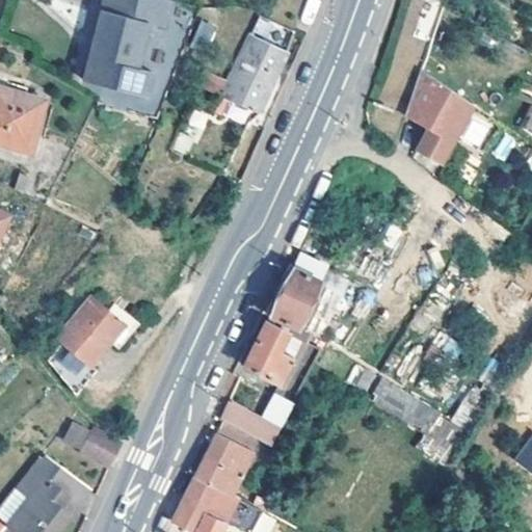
[(170,0),(104,0),(88,76),(106,80),(152,90),(157,69),(151,67),(154,61),(142,59),(152,14),(167,18),(170,0)]
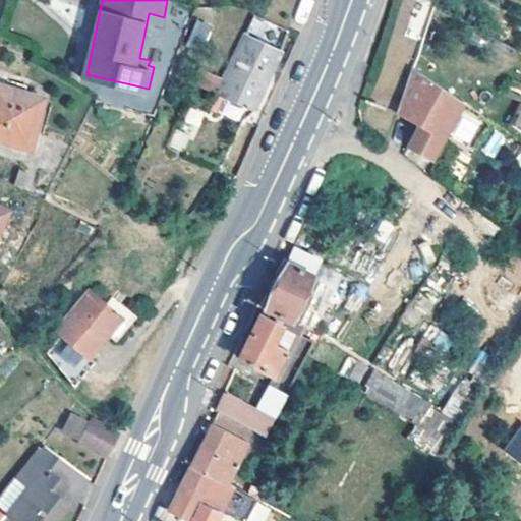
[(395,29),(423,20),(417,0),(397,0),(388,3),(395,29)]
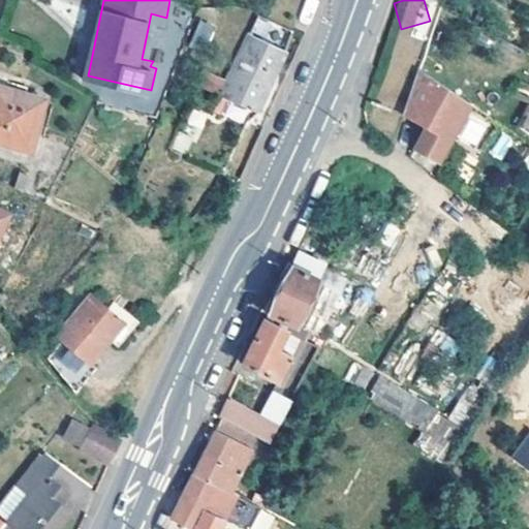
[(212,43),(212,21),(194,21),(194,43),(212,43)]
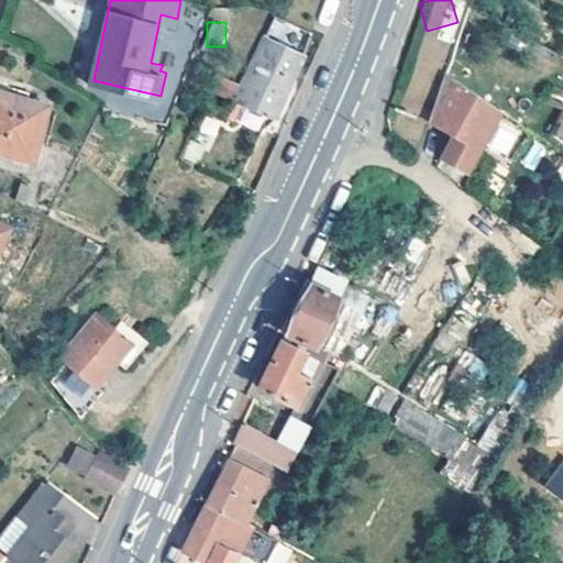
[(301,54),(263,35),(239,86),(218,76),(210,90),(274,119),(283,98),(282,96),(301,54)]
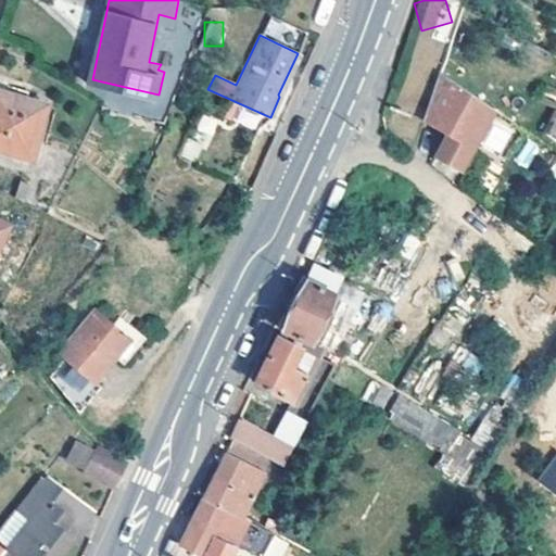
[(446,134),(434,156),(458,171),(492,110),(439,74),(422,121),(446,134)]
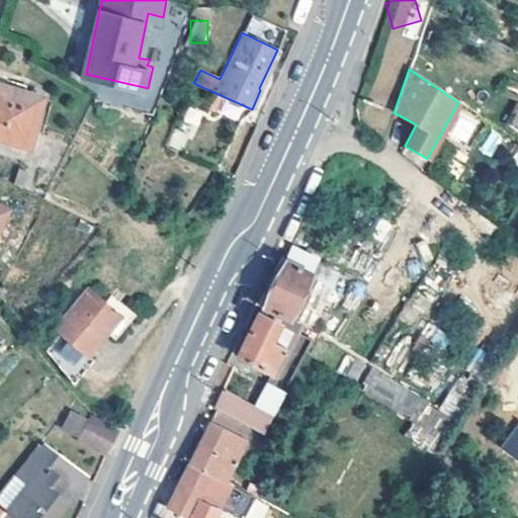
[(41,100),(0,87),(0,138),(27,147),(41,100)]
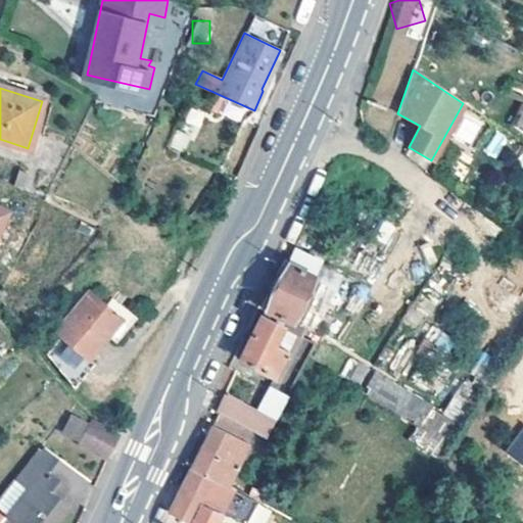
[(480,149),(496,158),(508,137),(491,128),(480,149)]
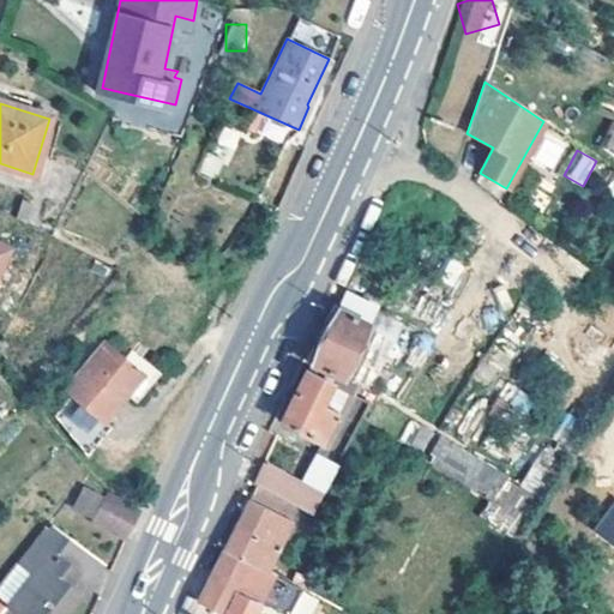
[(308,360),(342,377),(368,323),(362,320),(367,308),(341,296),(324,330),(308,360)]
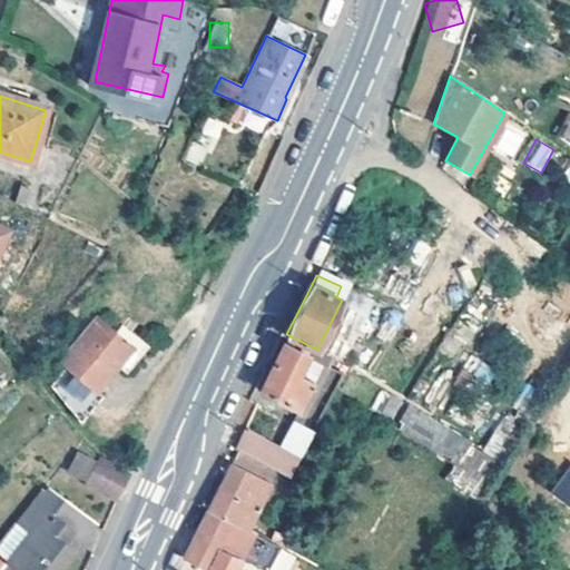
[(131,350),(96,322),(60,364),(65,369),(53,383),(81,422),(101,397),(95,392),(111,373),(131,350)]
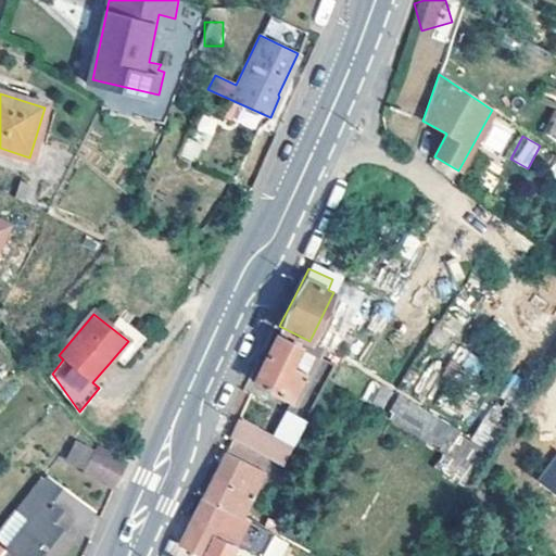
[(321,346),(310,341),(305,350),(276,335),(265,355),(252,380),(288,399),(313,354),(318,356),(319,355),(318,355),(319,352),(321,346)]
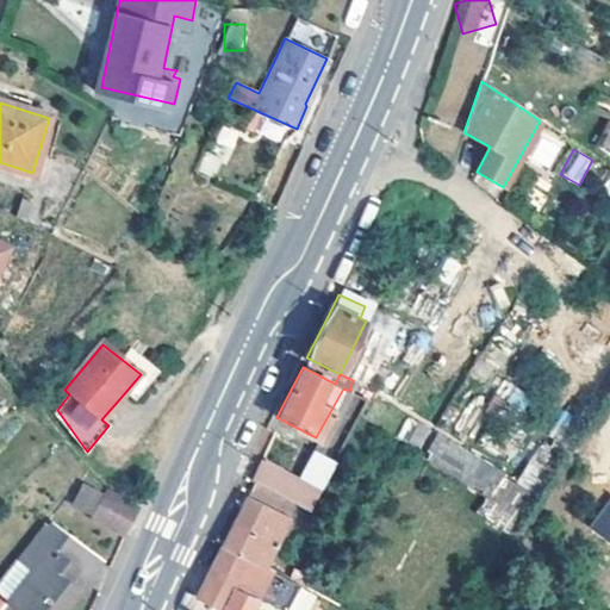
[(362,384),(355,380),(352,387),(359,391),(362,384)]
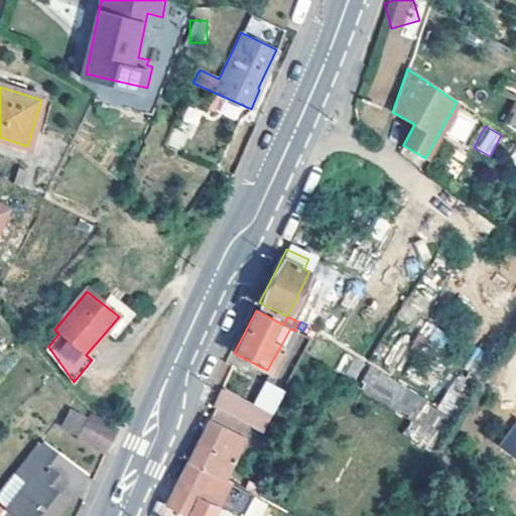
[(422,324),(412,350),(436,359),(446,333),(422,324)]
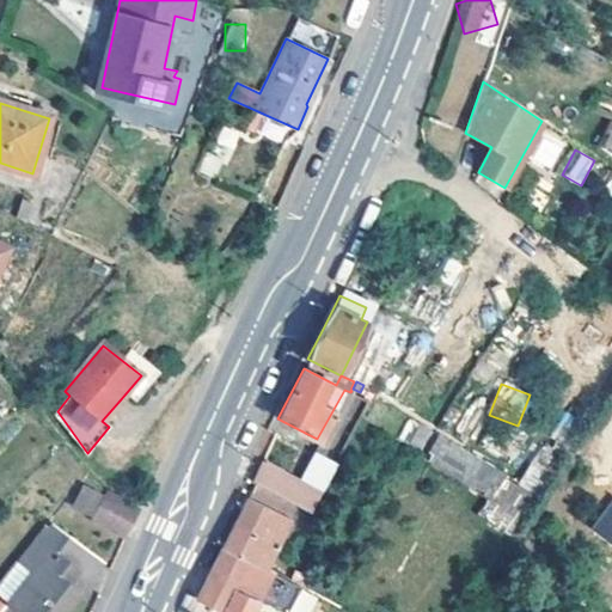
[(428,461),(477,495),(491,472),(444,438),(428,461)]
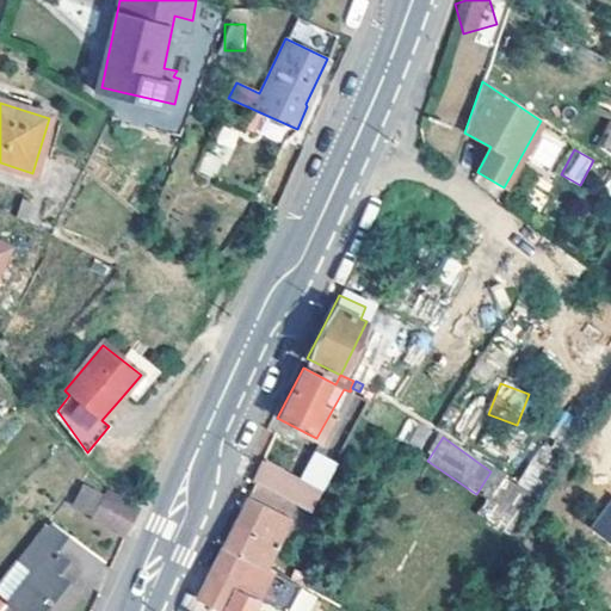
[(338,458),(315,448),(301,479),(261,460),(251,480),(254,482),(310,508),(338,458)]
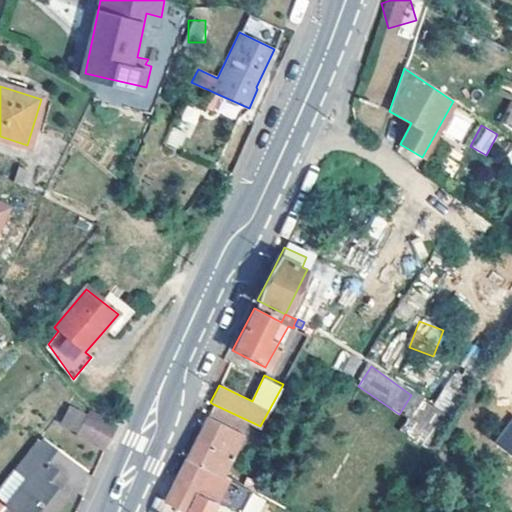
[(411,395),(399,414),(410,421),(421,402),(411,395)]
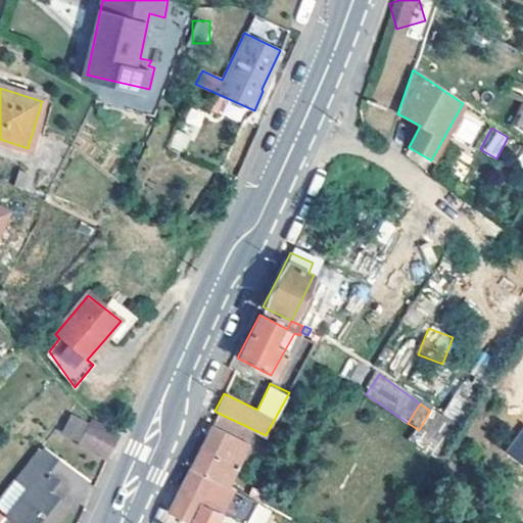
[(266,435),(218,413),(211,424),(248,441),(259,446),(266,435)]
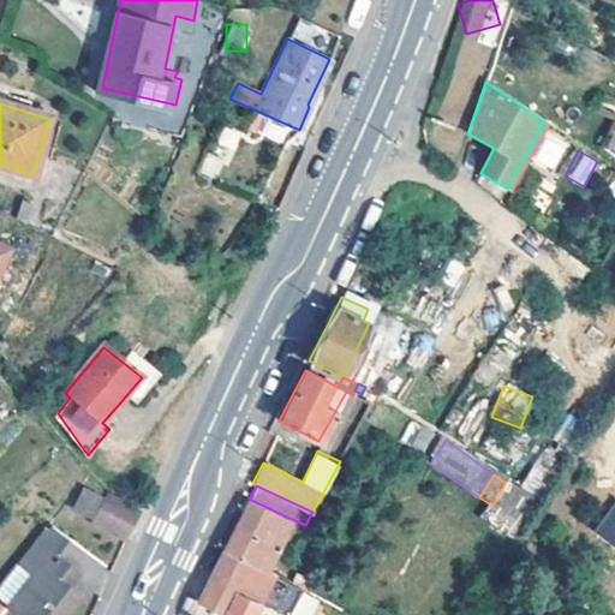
[(138,511),(106,495),(93,523),(125,538),(138,511)]
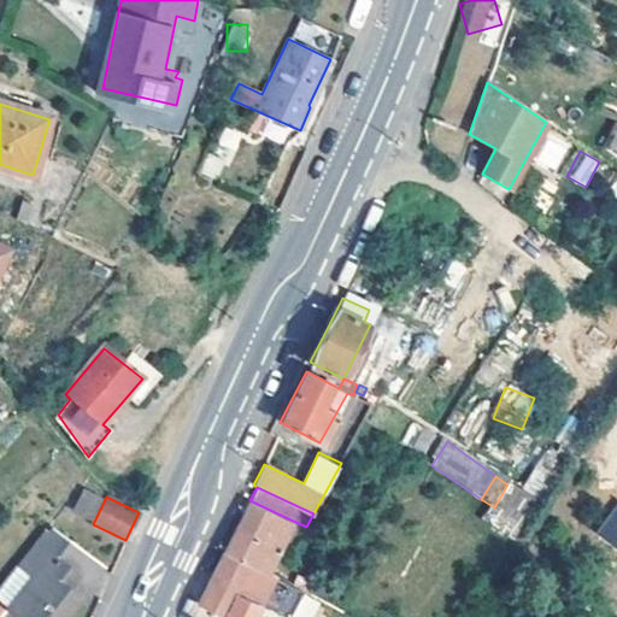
[(224,550),(268,573),(293,521),(250,500),(235,528),(224,550)]
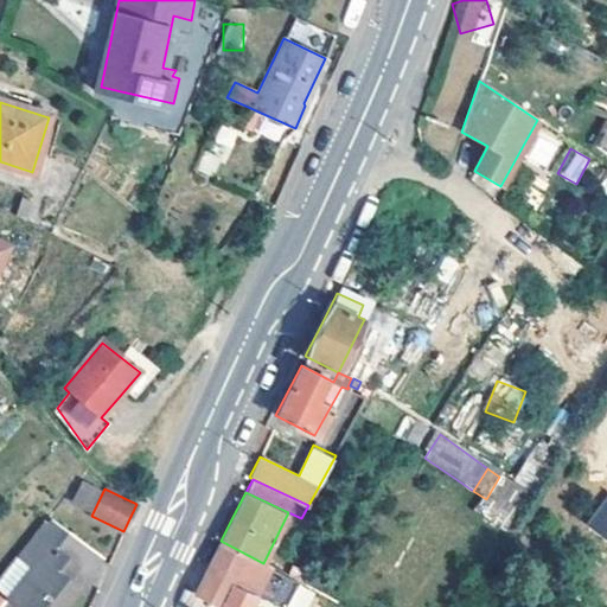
[(606,492),(585,524),(606,540),(606,492)]
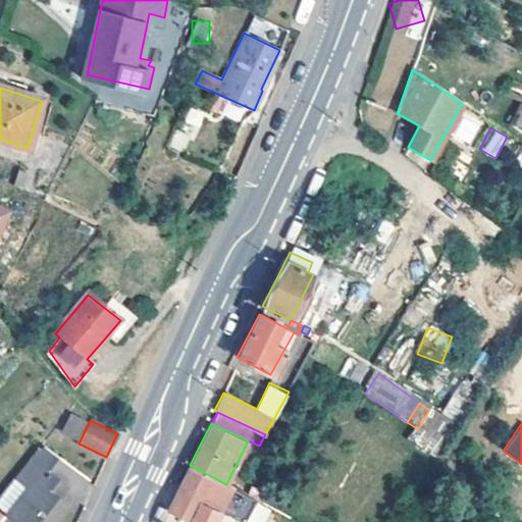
[(0,505),(0,508),(17,521),(52,521),(66,505),(55,497),(63,486),(74,493),(85,478),(44,448),(0,505)]
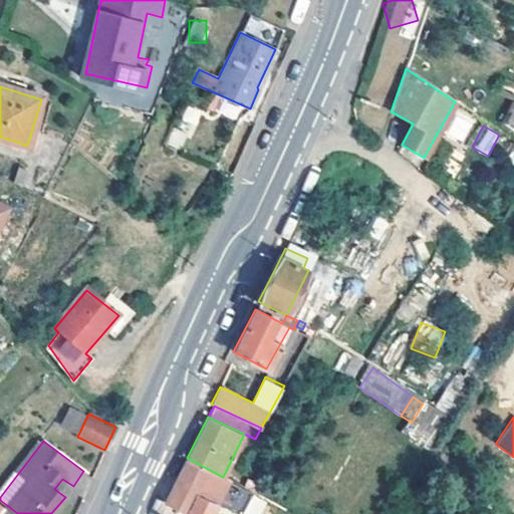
[(229,479),(223,477),(187,458),(175,481),(164,502),(188,513),(197,495),(217,505),(229,479)]
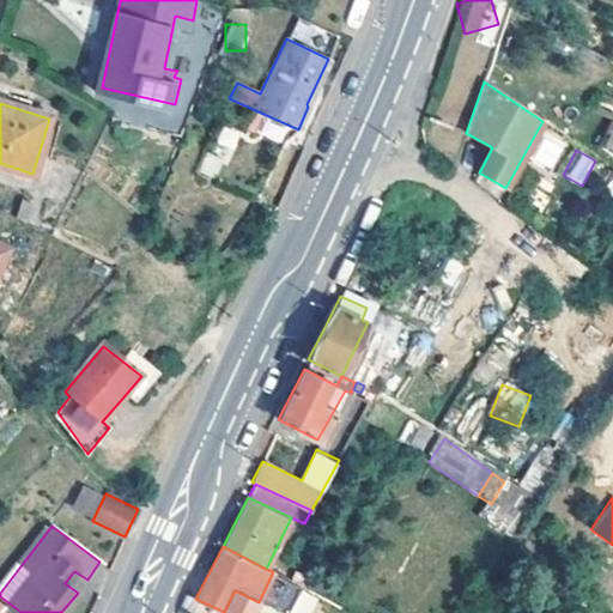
[(309,575),(295,569),(289,580),(303,587),(309,575)]
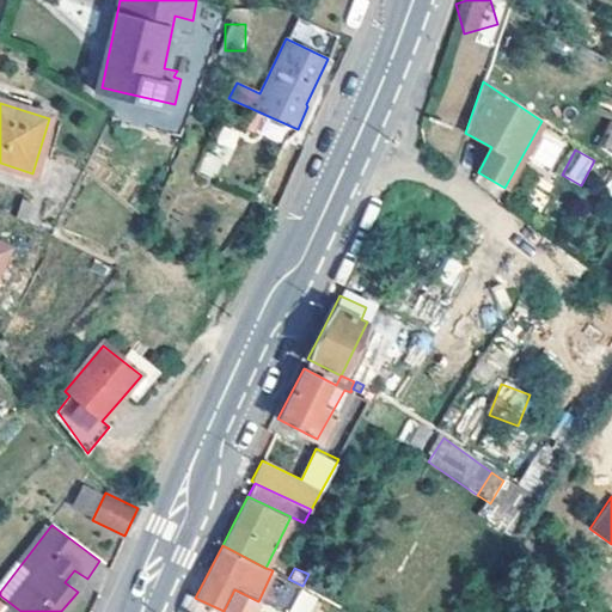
[(285,581),(274,604),(288,610),(299,587),(285,581)]
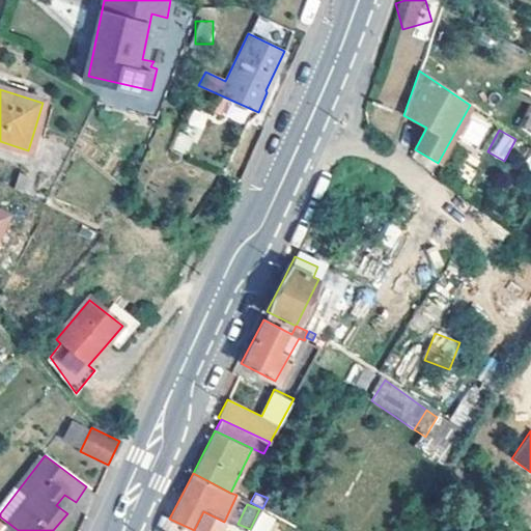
[(260,510),(250,530),(269,530),(275,518),(260,510)]
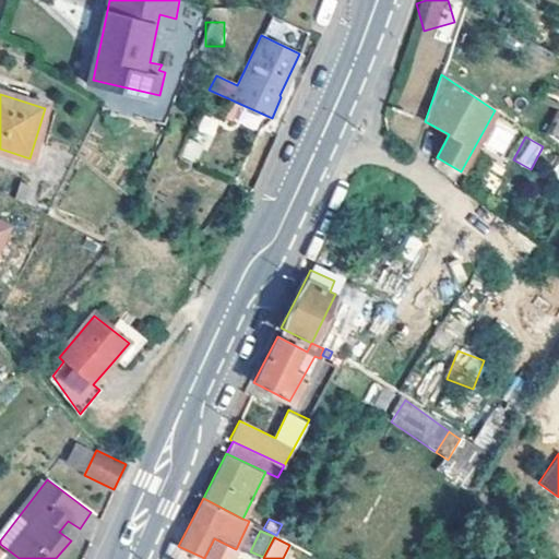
[(19,558),(0,544),(0,558),(19,558)]
